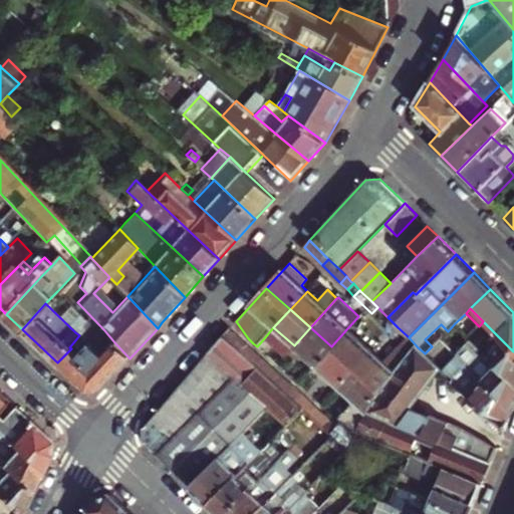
[(513,381),(513,351),(483,321),(479,326),(488,335),(478,346),(513,381)]
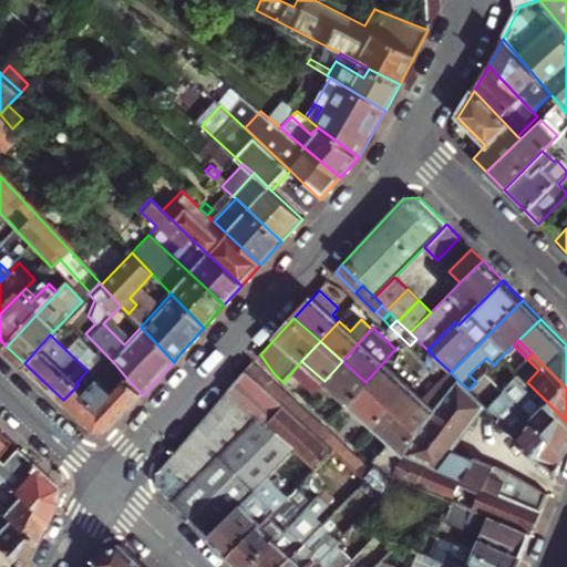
[(519,374),(516,371),(502,357),(494,366),(511,383),(519,374)]
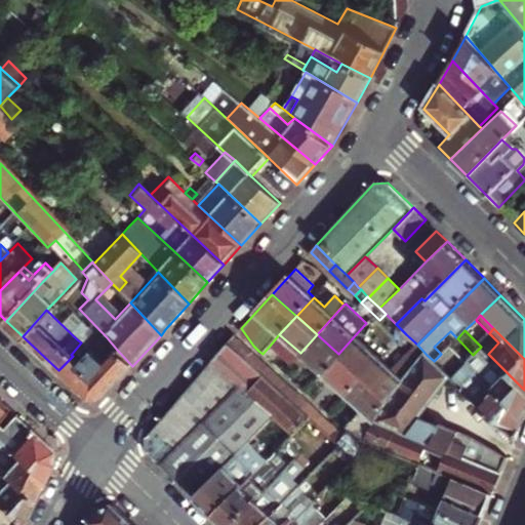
[(488,354),(498,342),(489,333),(478,344),(481,347),(488,354)]
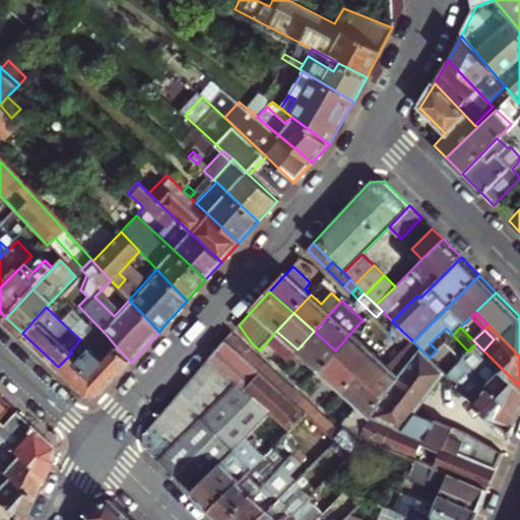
[(101,396),(131,363),(116,346),(103,360),(91,349),(94,346),(80,331),(76,336),(80,339),(70,351),(72,352),(58,367),(89,396),(101,396)]
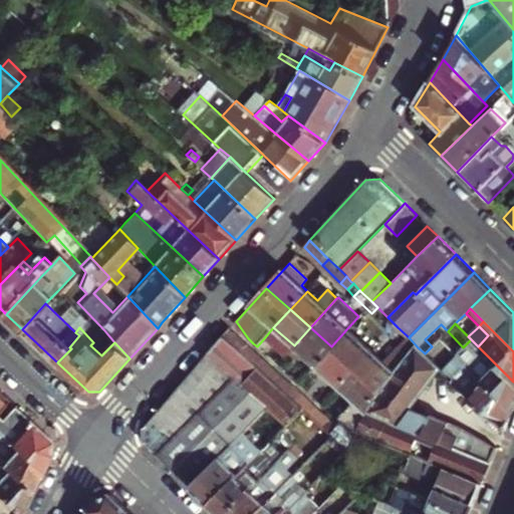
[(264,338),(284,356),(294,345),(273,327),(264,338)]
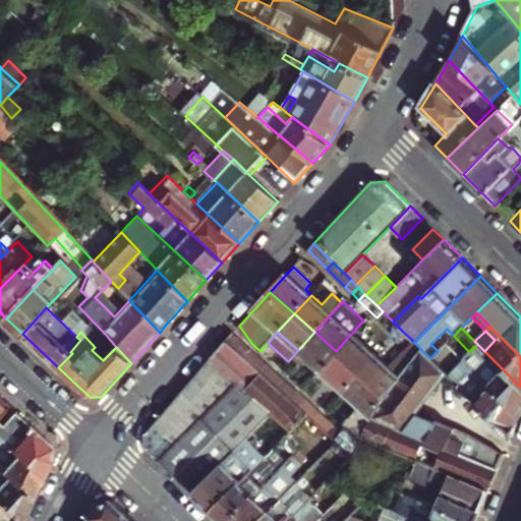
[(320,369),(336,351),(314,332),(298,350),(320,369)]
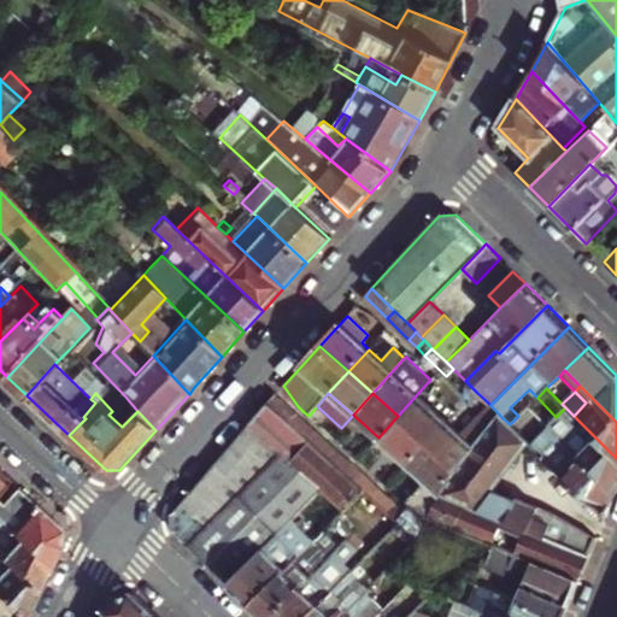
[(501,417),(491,405),(477,393),(470,401),(494,425),(501,417)]
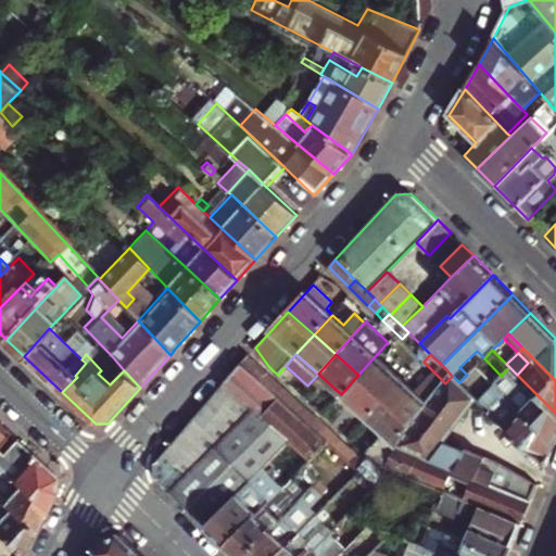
[(383,396),(401,377),(376,355),(358,375),(383,396)]
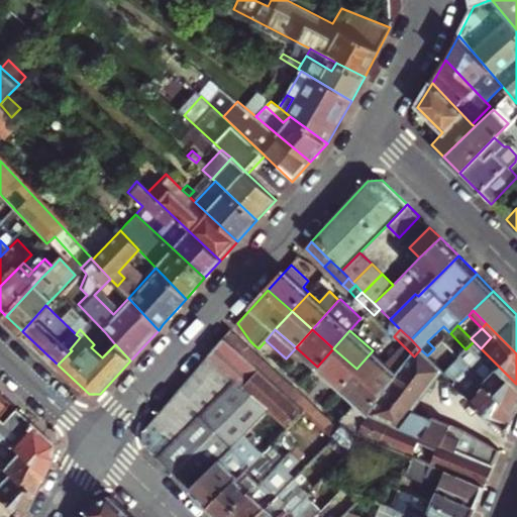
[(244,357),(251,349),(230,331),(223,338),(244,357)]
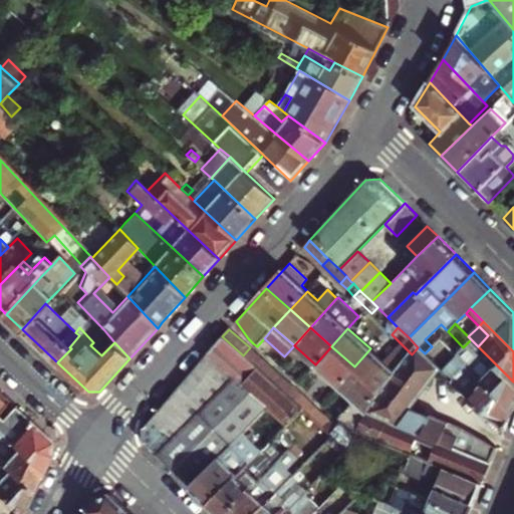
[(109,336),(104,330),(93,342),(90,345),(101,355),(114,342),(109,336)]
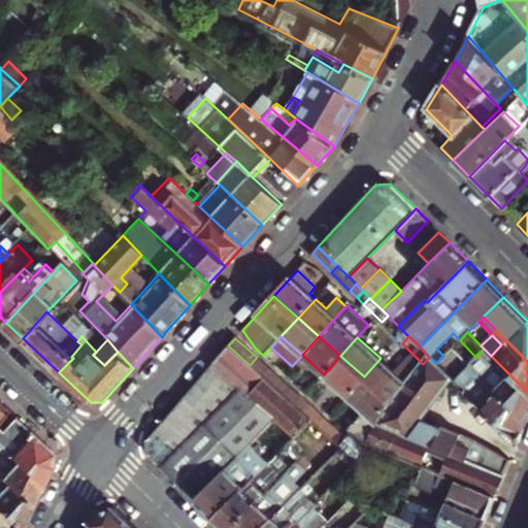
[(278,391),(271,385),(250,365),(228,345),(210,367),(236,391),(272,422),(292,439),(310,420),(303,414),(285,397),(278,391)]
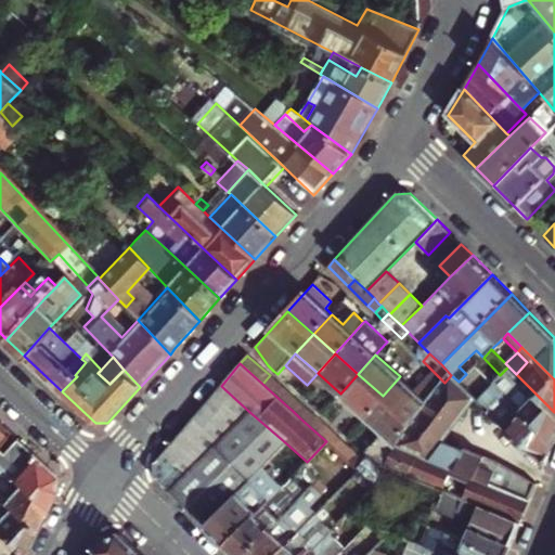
[(554,444),(554,440),(554,412),(516,374),(508,366),(500,375),(492,383),(554,444)]
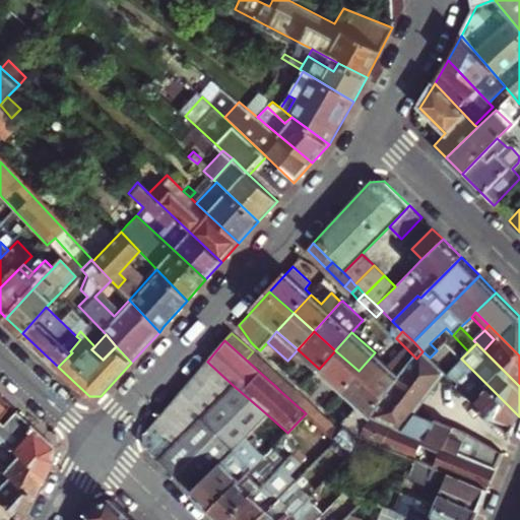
[(341,390),(359,371),(335,350),(319,369),(341,390)]
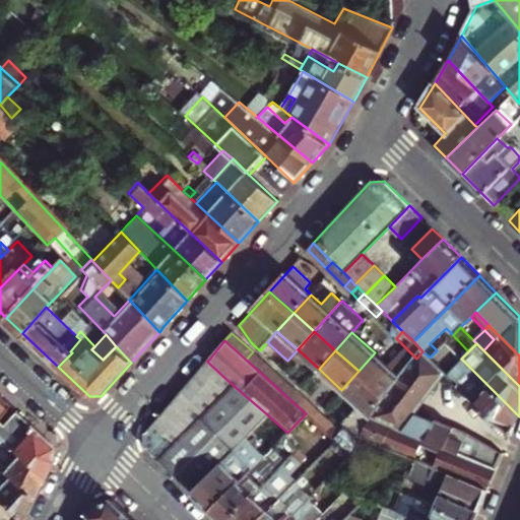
[(267,379),(274,371),(253,351),(246,360),(267,379)]
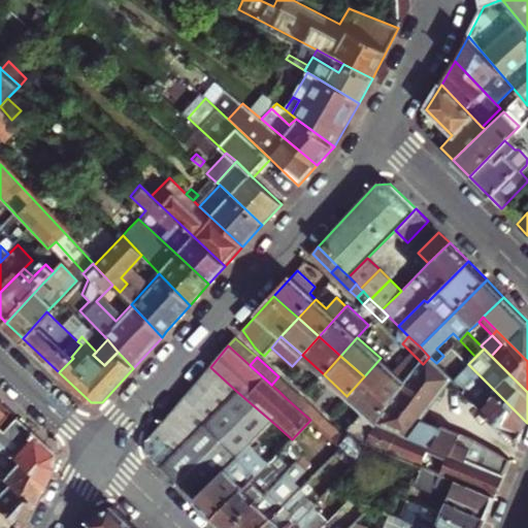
[(504,476),(512,459),(479,444),(441,428),(440,430),(420,422),(452,378),(436,363),(429,357),(423,364),(417,369),(406,381),(409,385),(393,403),(376,423),(504,476)]
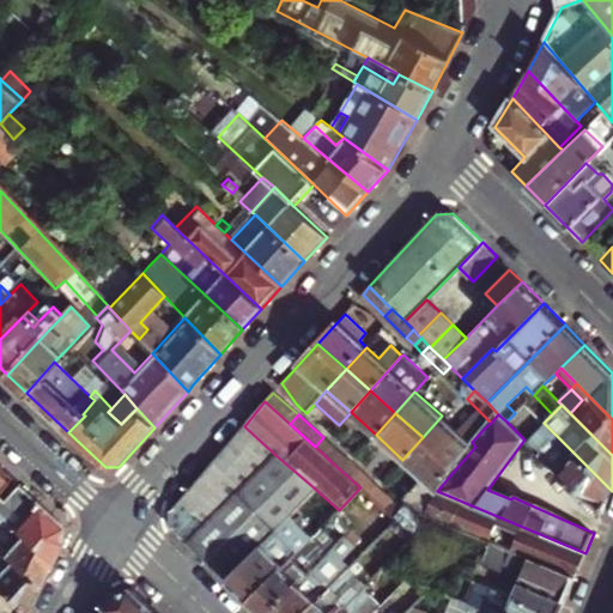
[(456,468),(475,447),(472,442),(484,429),(471,417),(457,430),(442,416),(423,437),(456,468)]
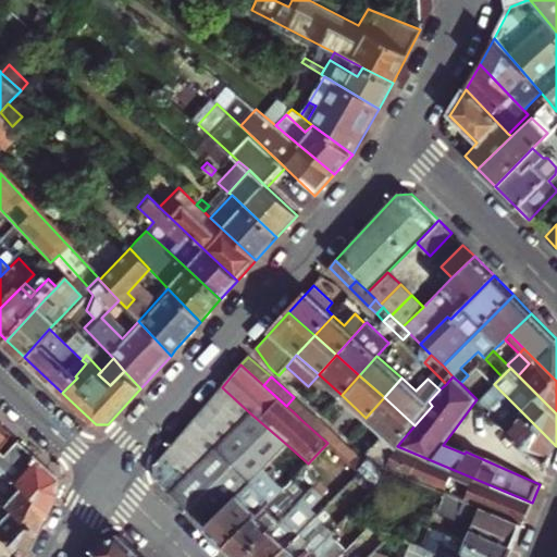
[(546,469),(556,446),(494,384),(486,378),(482,382),(491,391),(495,395),(483,407),(546,469)]
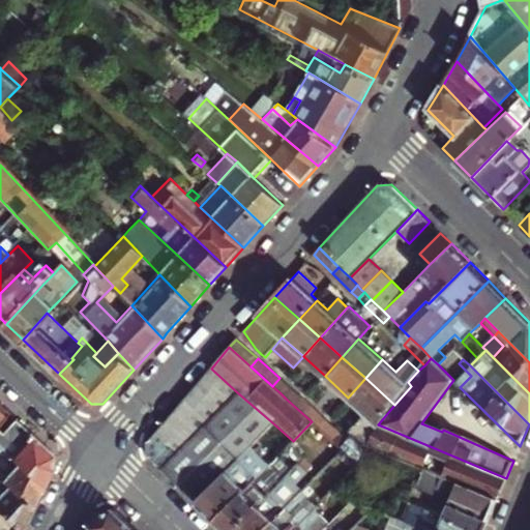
[(227,403),(237,392),(211,369),(201,380),(227,403)]
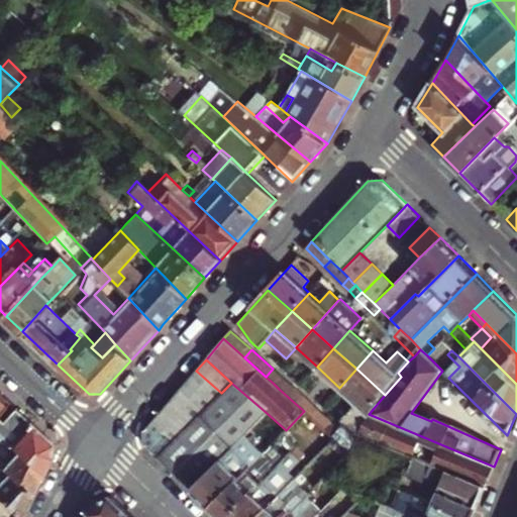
[(444,373),(448,378),(459,367),(455,363),(444,373)]
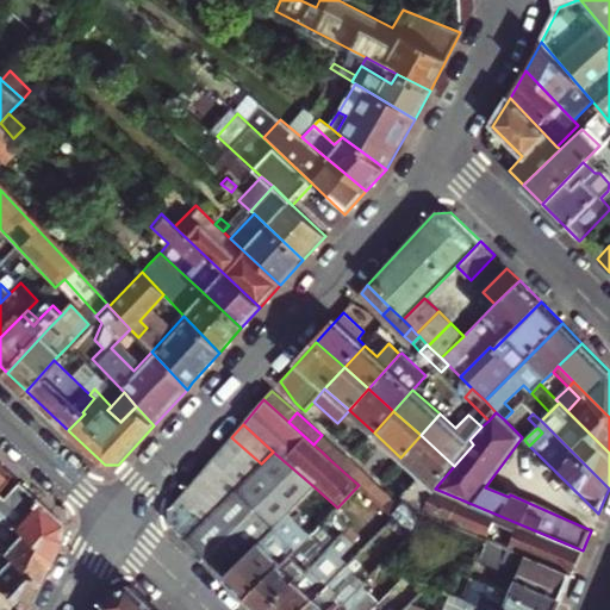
[(322,452),(329,442),(322,435),(313,444),(322,452)]
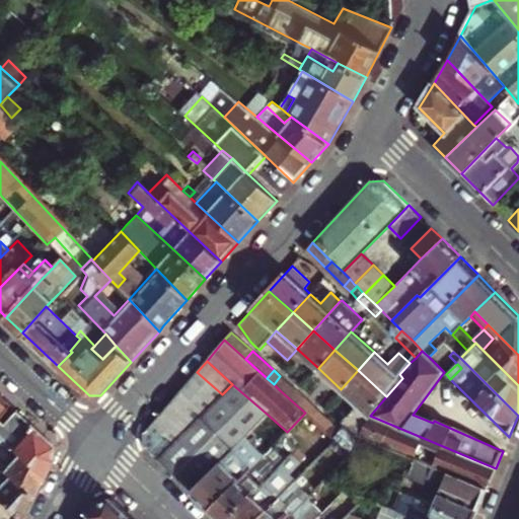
[(370,416),(386,396),(358,370),(341,389),(370,416)]
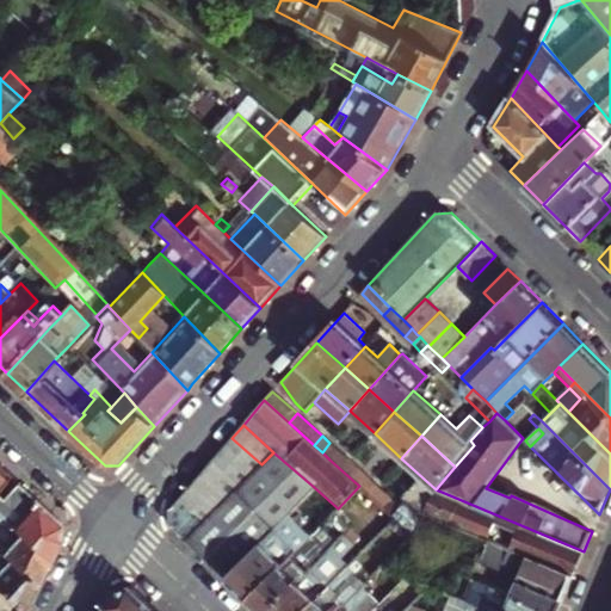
[(250,476),(261,464),(232,438),(221,451),(250,476)]
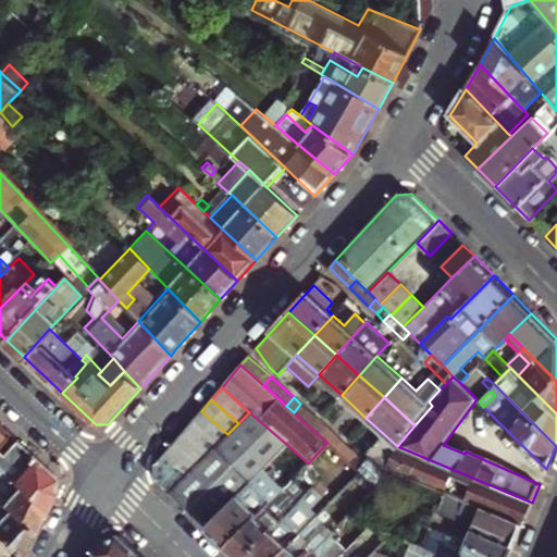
[(294,412),(300,419),(308,410),(300,404),(294,412)]
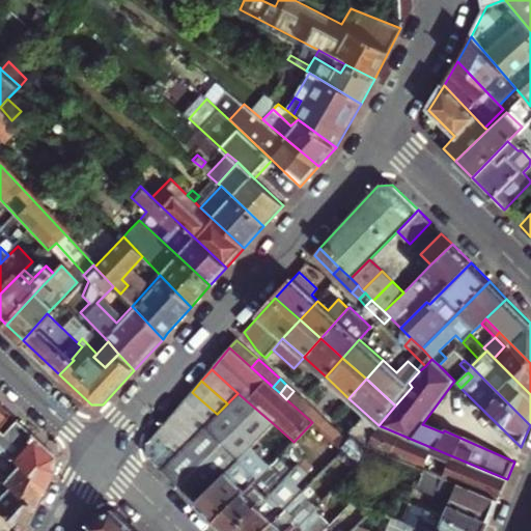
[(305,416),(312,409),(294,391),(286,399),(305,416)]
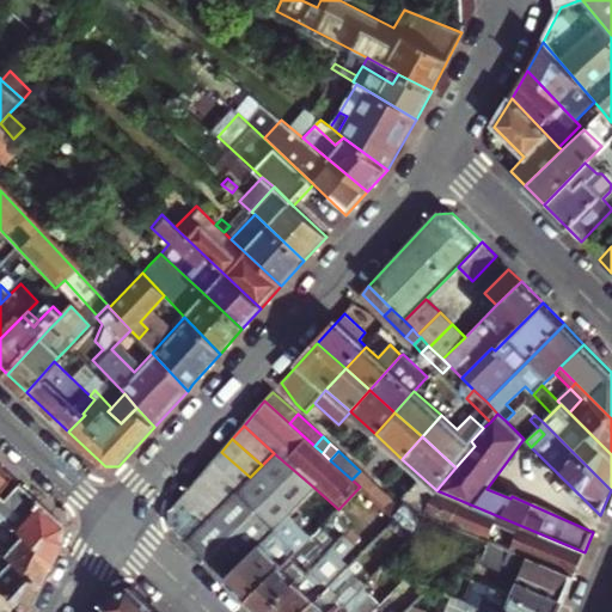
[(239,489),(250,477),(221,452),(210,464),(239,489)]
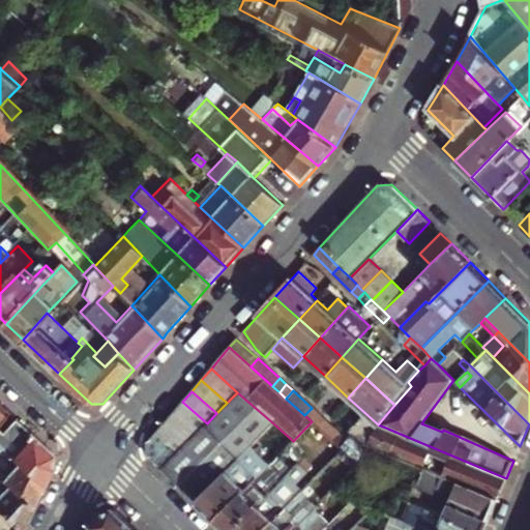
[(188,481),(203,496),(251,446),(273,423),(237,392),(227,403),(216,413),(207,423),(196,435),(185,445),(175,455),(162,469),(182,489),(188,481)]
